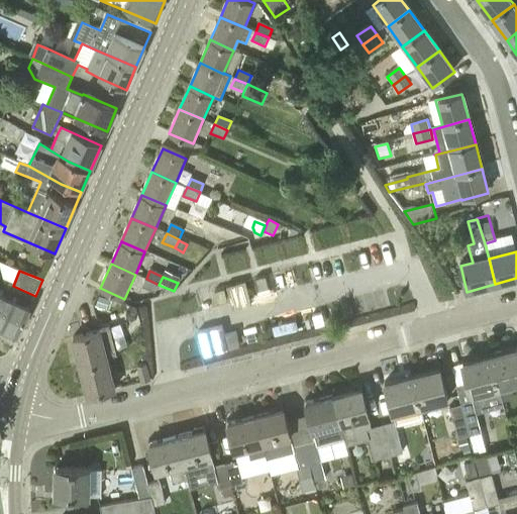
[(156,293),(159,285),(146,279),(142,288),(156,293)]
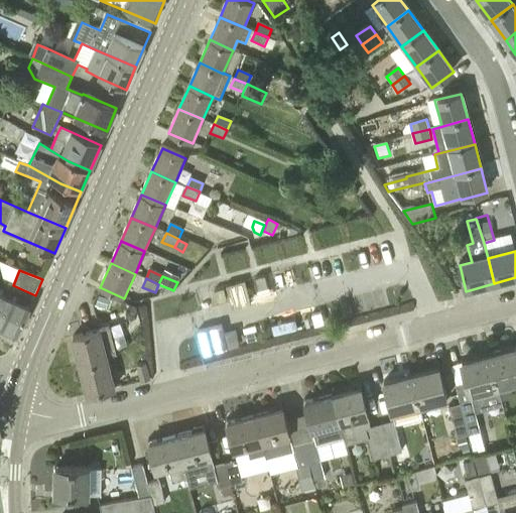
[(2,296),(0,301),(0,328),(17,336),(30,307),(2,294),(1,295),(2,296)]
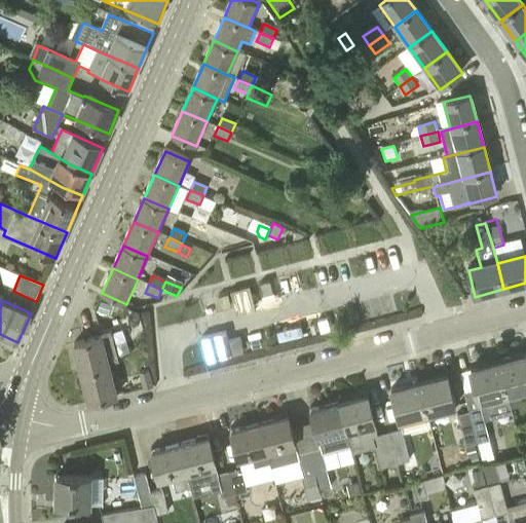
[(111,306),(101,303),(98,312),(108,316),(111,306)]
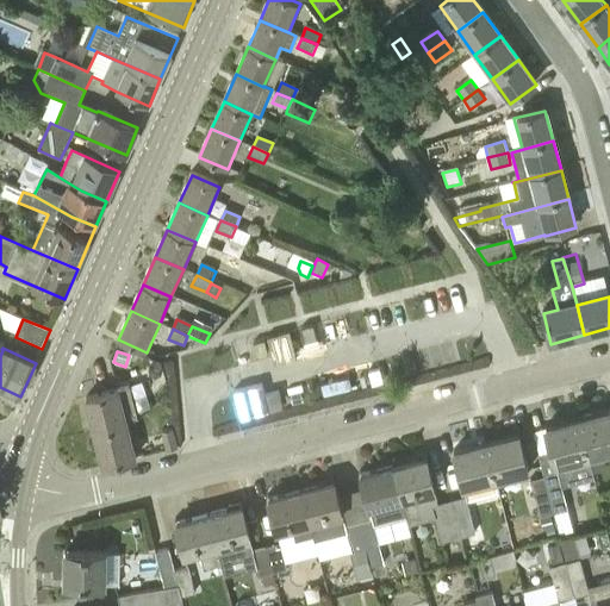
[(95,435),(126,426),(126,424),(137,420),(130,389),(120,392),(120,391),(86,400),(95,435)]
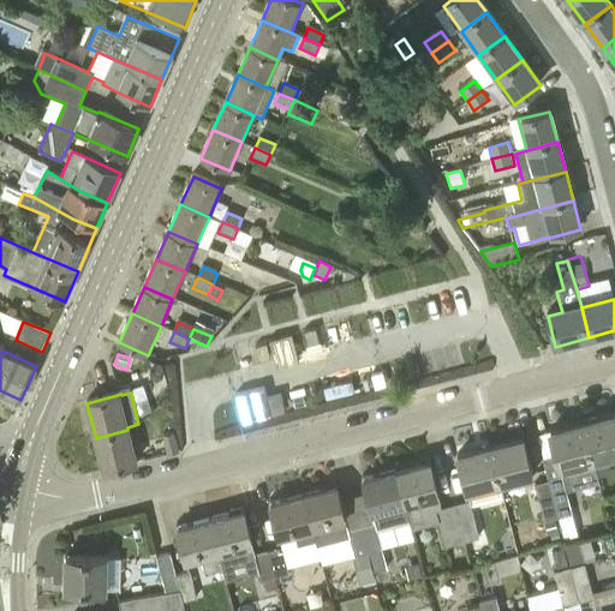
[(614,414),(585,423),(595,462),(614,456),(614,414)]
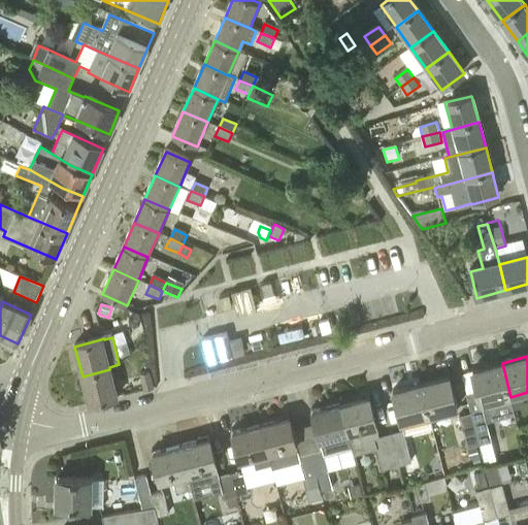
[(494,402),(510,397),(502,363),(472,371),(477,392),(466,395),(471,415),(480,447),(492,444),(487,424),(499,421),(494,402)]
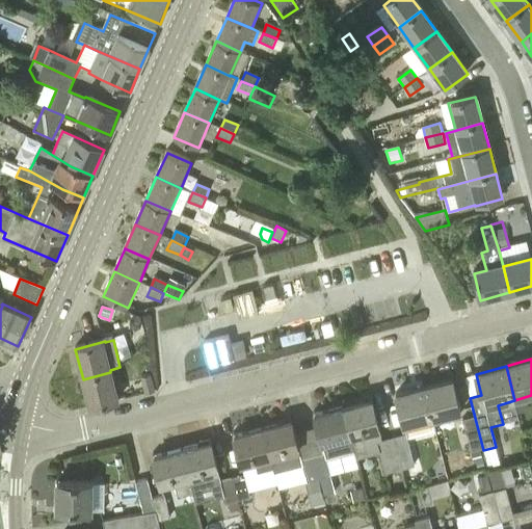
[(110,372),(83,379),(90,410),(117,402),(110,372)]
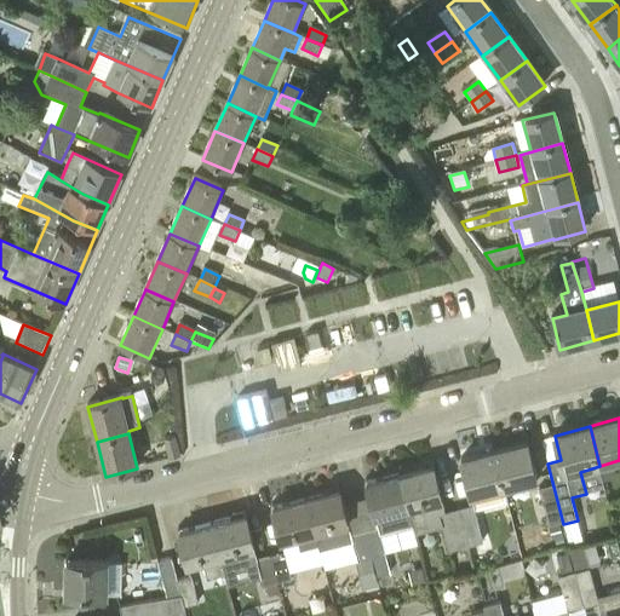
[(168,460),(182,458),(176,437),(164,441),(168,460)]
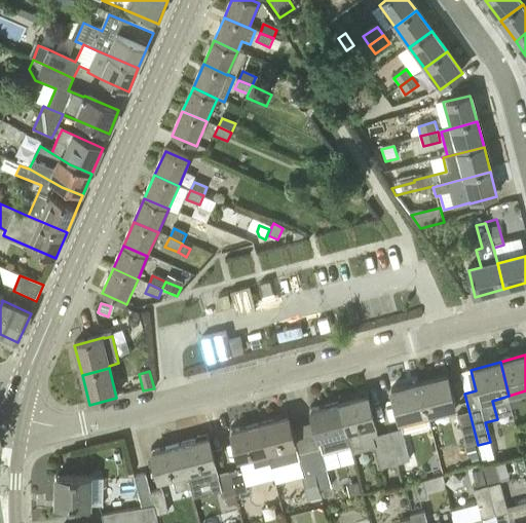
[(419,383),(427,416),(456,409),(448,376),(419,383)]
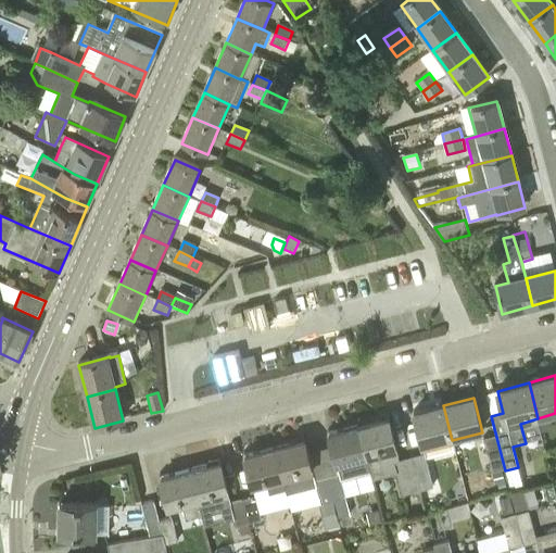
[(414,413),(422,448),(452,440),(443,405),(414,413)]
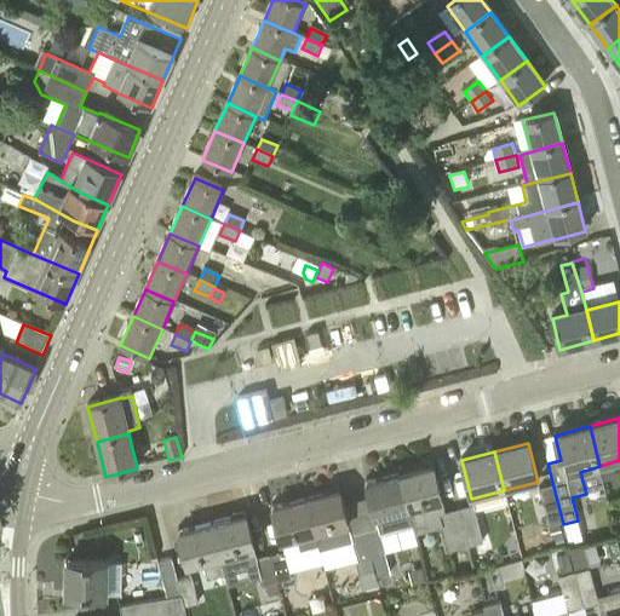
[(468,548),(458,511),(446,513),(442,502),(434,467),(431,467),(401,476),(417,536),(442,529),(449,553),(468,548)]
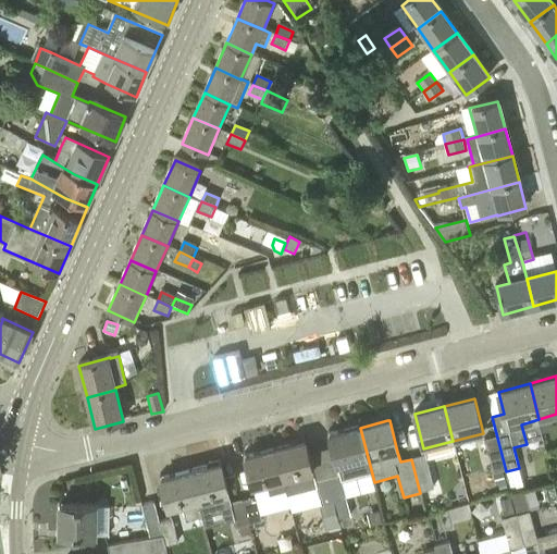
[(375,490),(374,482),(360,428),(329,435),(337,468),(337,467),(339,477),(327,480),(334,503),(338,520),(351,517),(346,497),(375,490)]
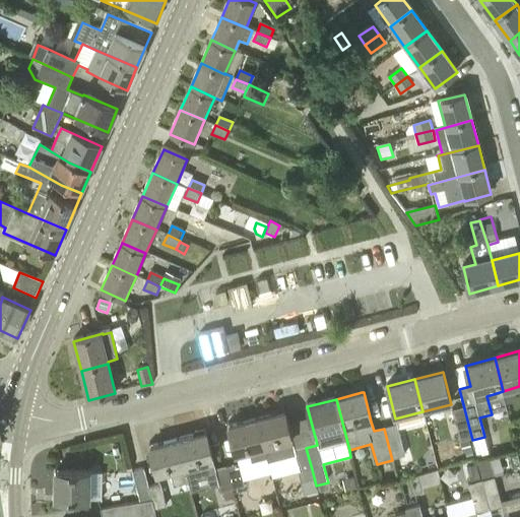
[(460,443),(472,440),(464,408),(452,411),(460,443)]
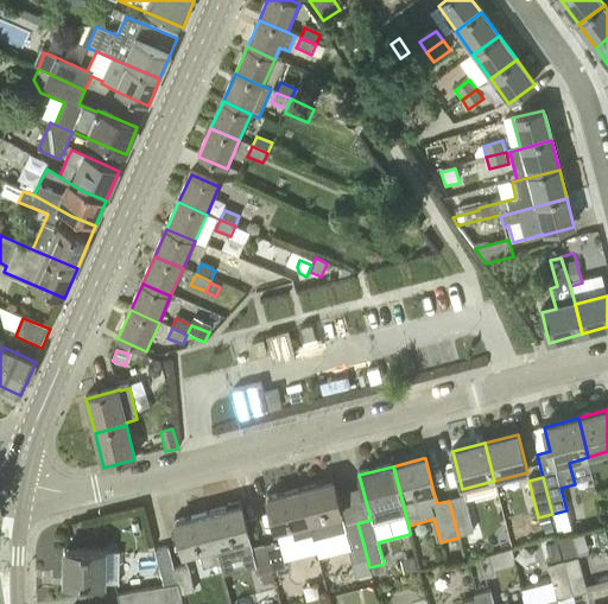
[(346,533),(352,552),(365,548),(358,523),(344,526),(333,482),(331,483),(299,491),(311,536),(314,541),(346,533)]
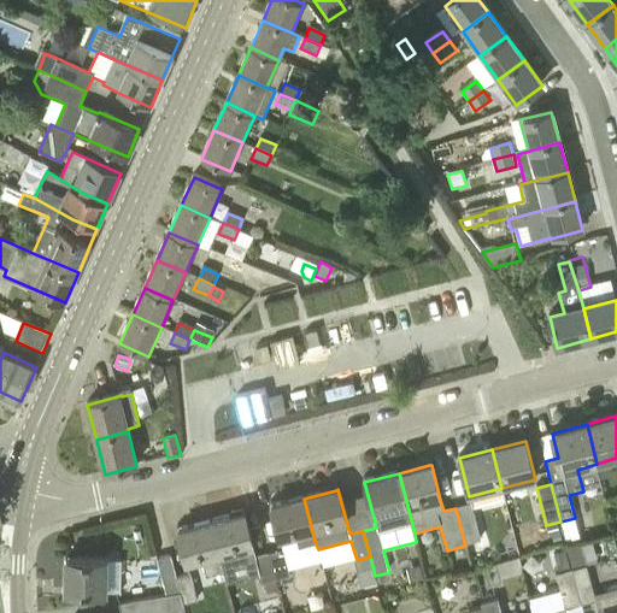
[(280,541),(295,538),(298,548),(316,544),(304,499),(274,506),(272,502),(270,504),(280,541)]
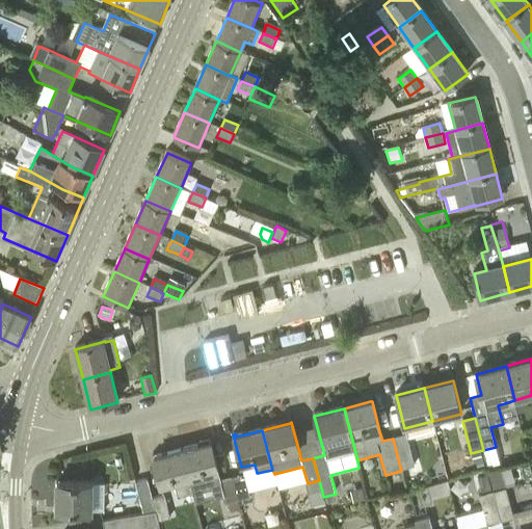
[(405,435),(393,439),(401,471),(415,468),(406,439),(405,435)]
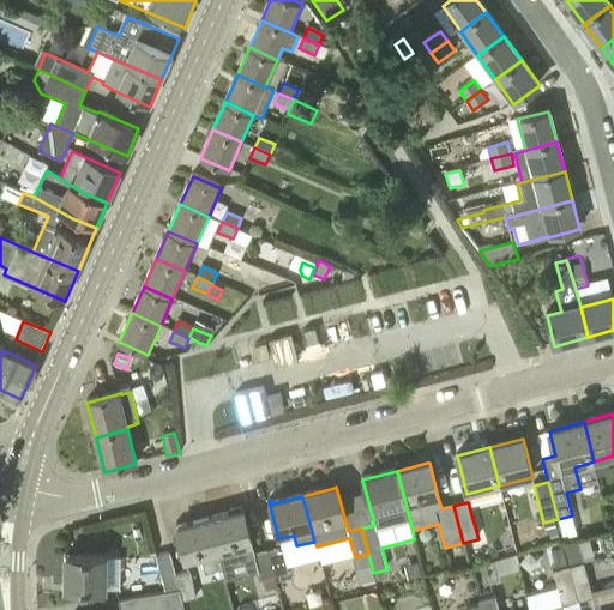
[(210,520),(223,571),(256,562),(257,562),(256,556),(252,545),(242,508),(241,508),(241,512),(210,520)]
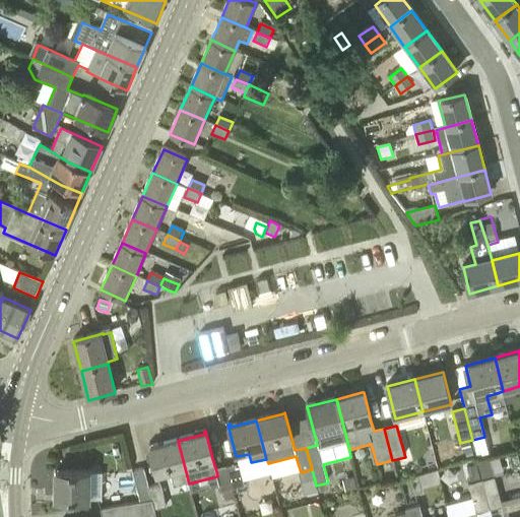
[(174,488),(189,483),(178,441),(151,448),(151,445),(149,445),(157,477),(171,473),(174,488)]
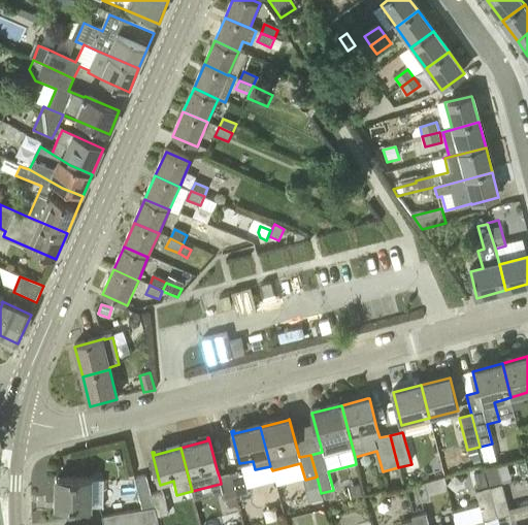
[(476,448),(466,451),(470,468),(482,466),(476,448)]
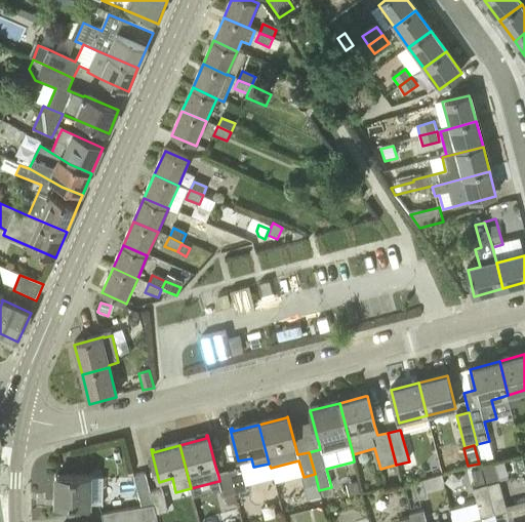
[(481,469),(465,473),(469,488),(485,484),(481,469)]
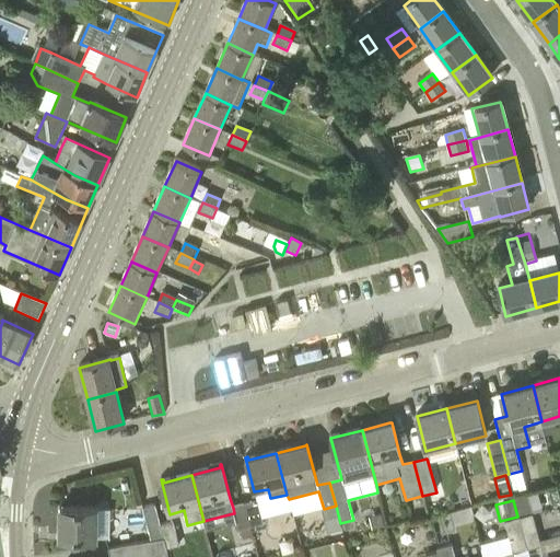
[(249,529),(263,525),(261,519),(257,501),(244,505),(249,529)]
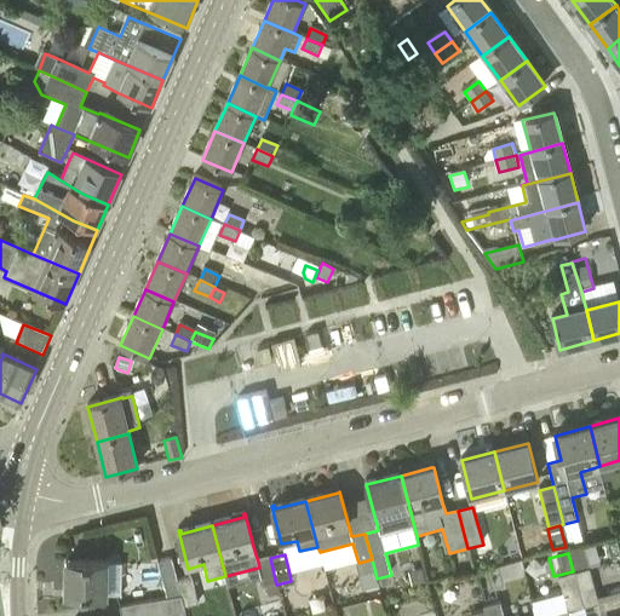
[(267,587),(276,585),(270,558),(258,562),(259,568),(258,568),(264,588),(267,587)]
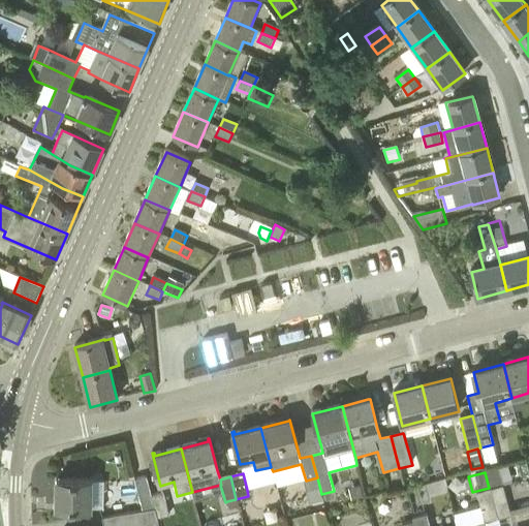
[(155,508),(152,497),(146,477),(134,481),(143,512),(155,508)]
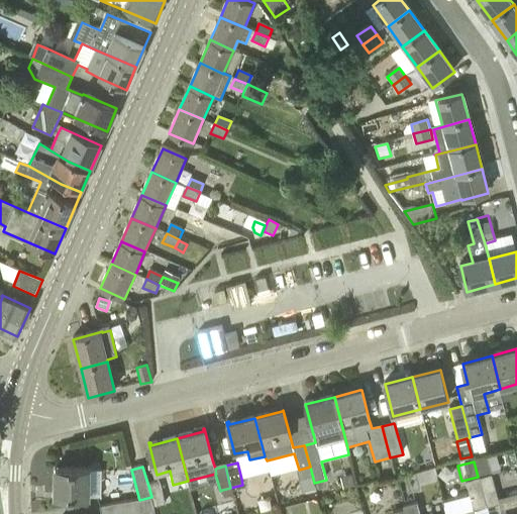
[(89,498),(90,471),(56,470),(55,498),(89,498)]
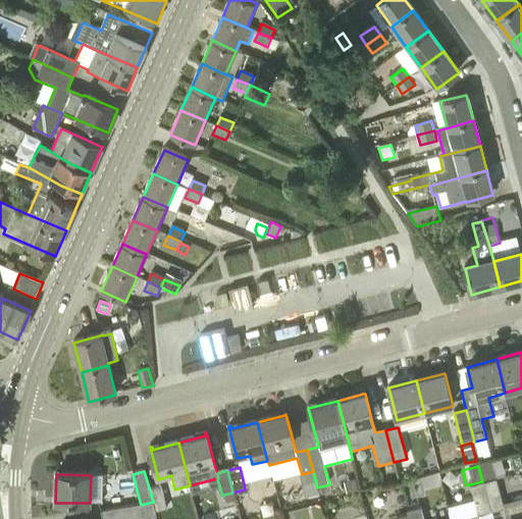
[(484,483),(483,483),(490,513),(504,510),(503,504),(497,480),(484,483)]
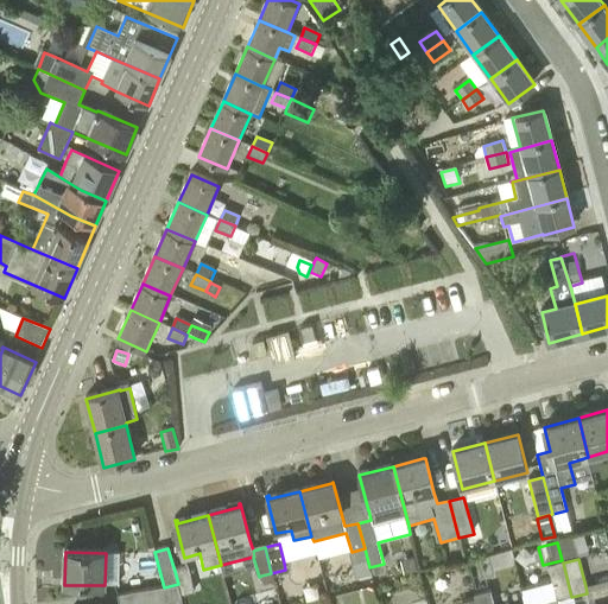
[(559,603),(559,601),(571,597),(563,563),(549,567),(557,601),(545,603),(559,603)]
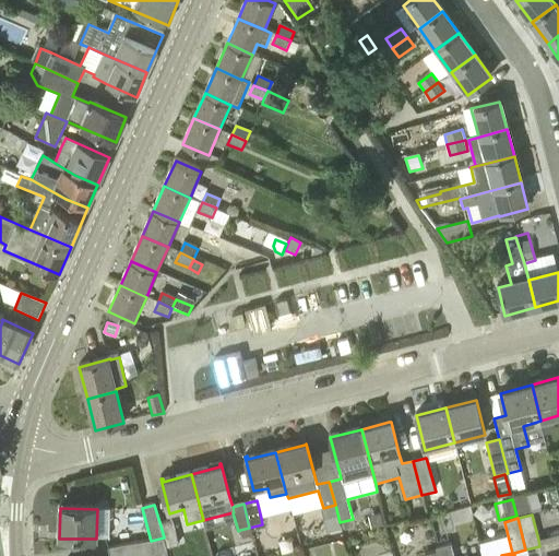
[(161,525),(164,537),(167,548),(179,546),(173,521),(161,525)]
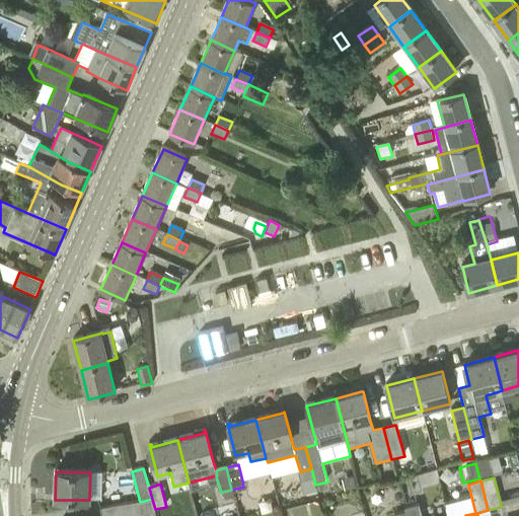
[(233,499),(231,490),(223,492),(225,501),(233,499)]
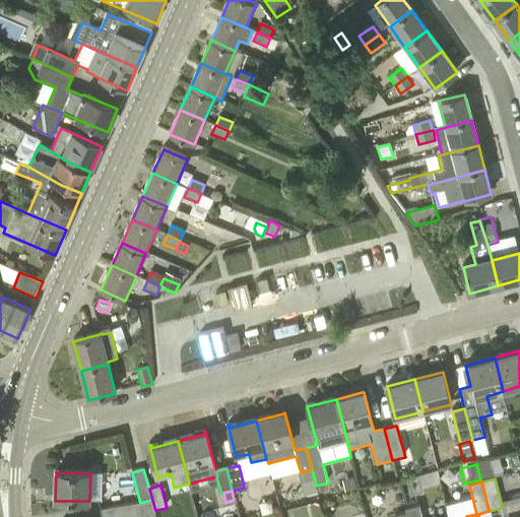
[(519,516),(519,496),(512,499),(515,514),(510,516),(519,516)]
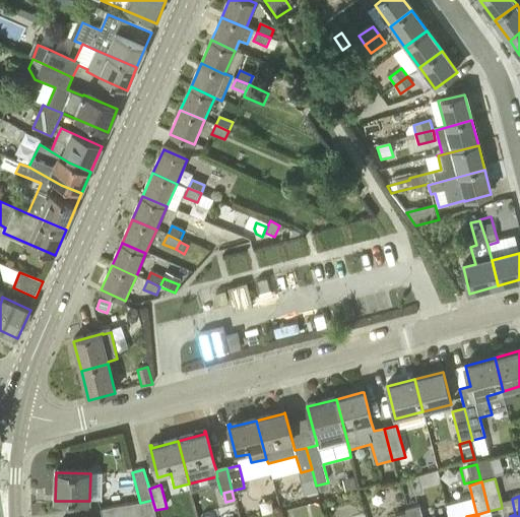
[(149,516),(156,515),(155,510),(152,500),(140,503),(101,510),(102,516),(149,516)]
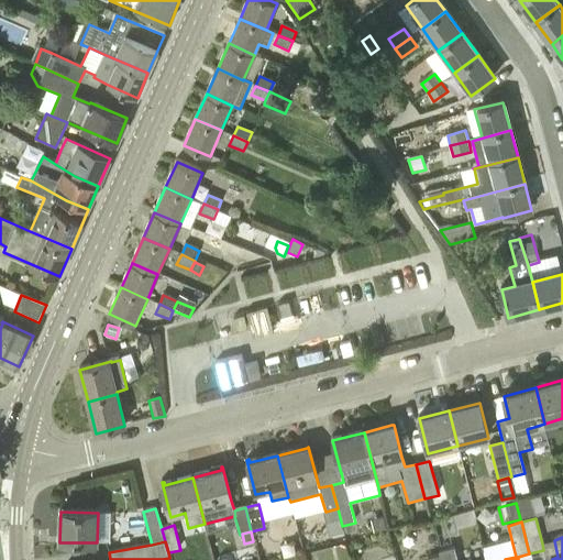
[(456,559),(454,548),(439,552),(440,557),(440,559),(456,559)]
